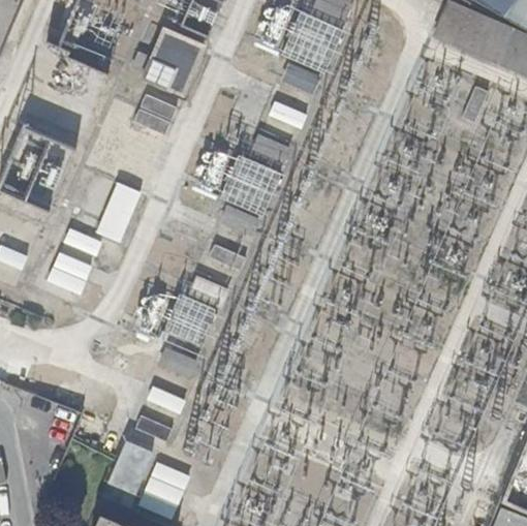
[(0,0),(0,44),(20,0),(0,0)]
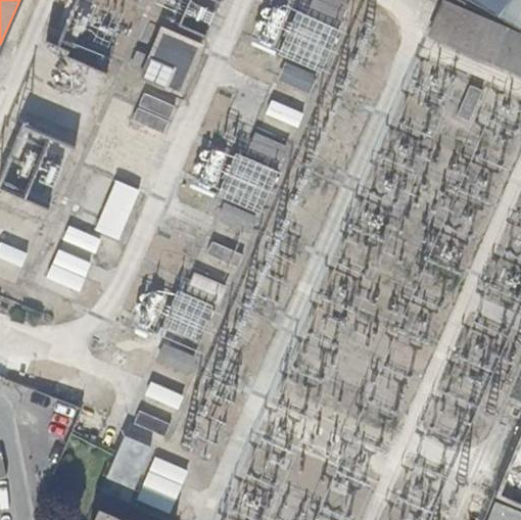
[(339,21),(348,0),(314,0),(311,9),(339,21)]
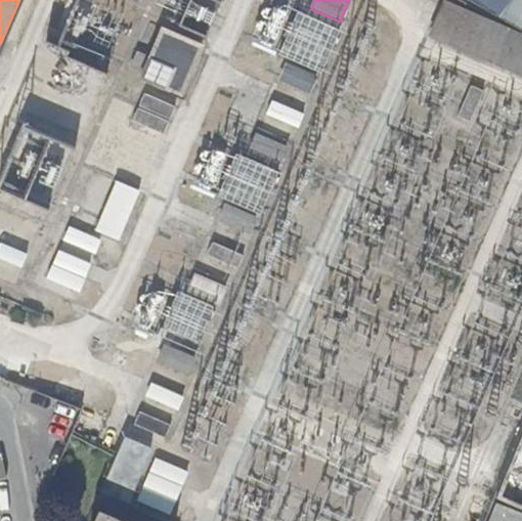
[(521,32),(452,0),(444,0),(429,33),(521,76),(521,32)]
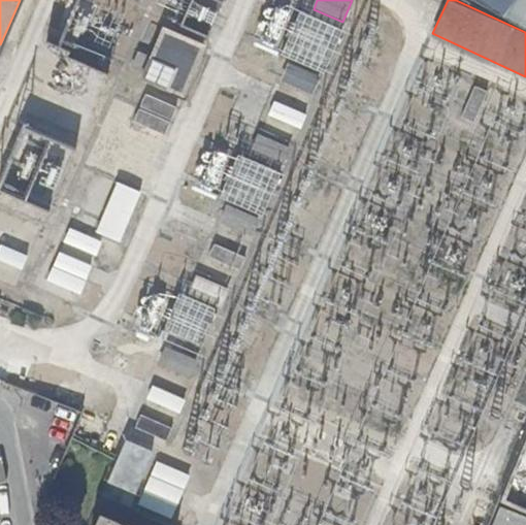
[(203,44),(160,28),(139,78),(183,96),(203,44)]
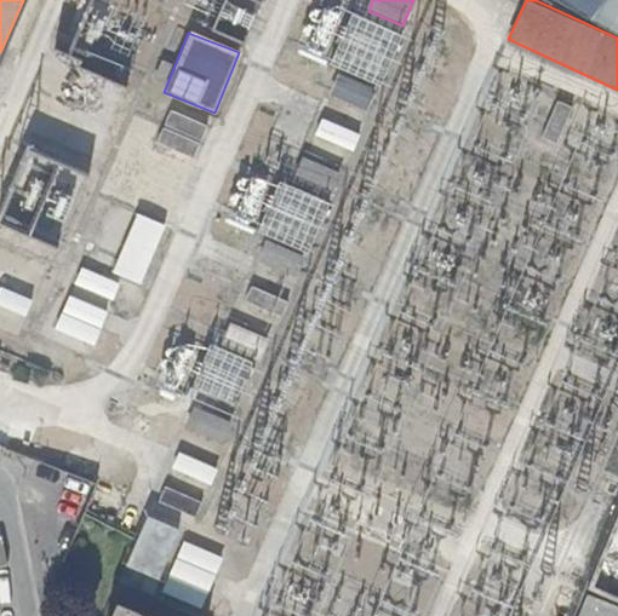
[(365,109),(372,91),(338,75),(330,93),(365,109)]
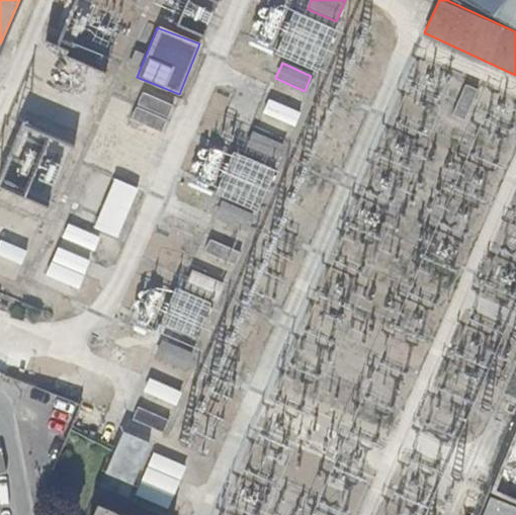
[(480,89),(465,83),(452,114),(466,119),(480,89)]
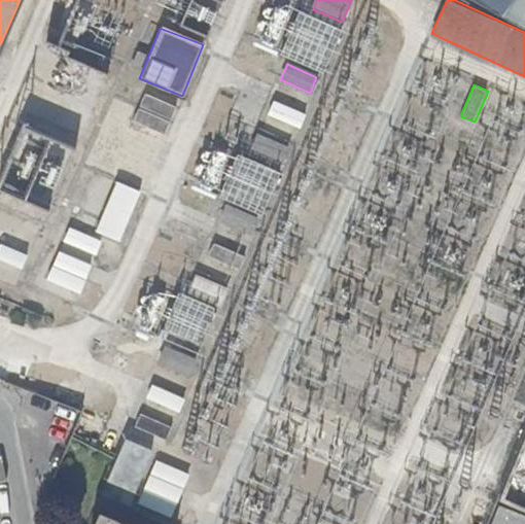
[(144,94),(139,106),(173,120),(178,108),(144,94)]
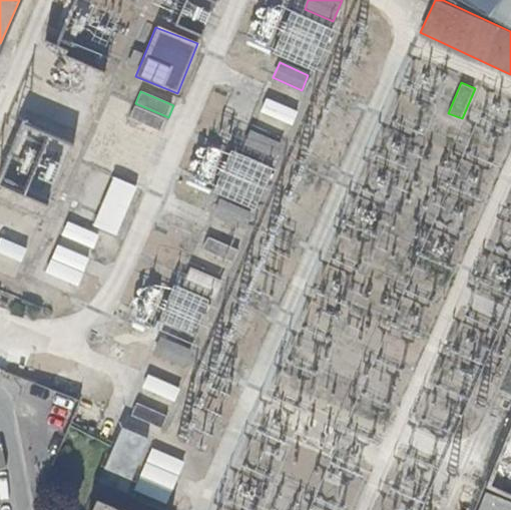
[(298,110),(267,98),(262,110),(292,123),(298,110)]
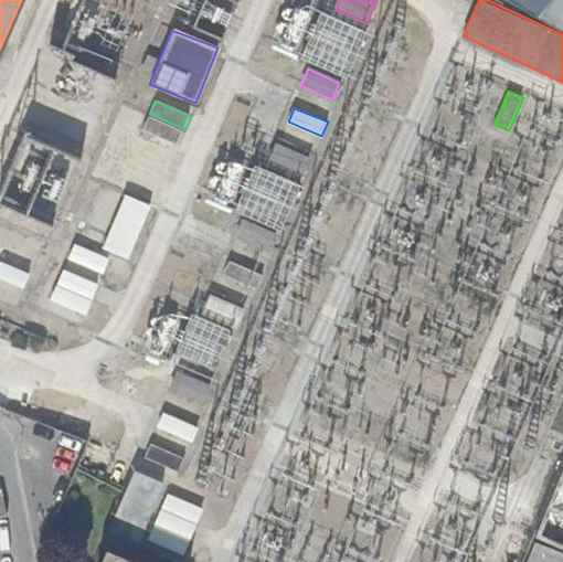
[(148,117),(142,129),(177,145),(182,133),(148,117)]
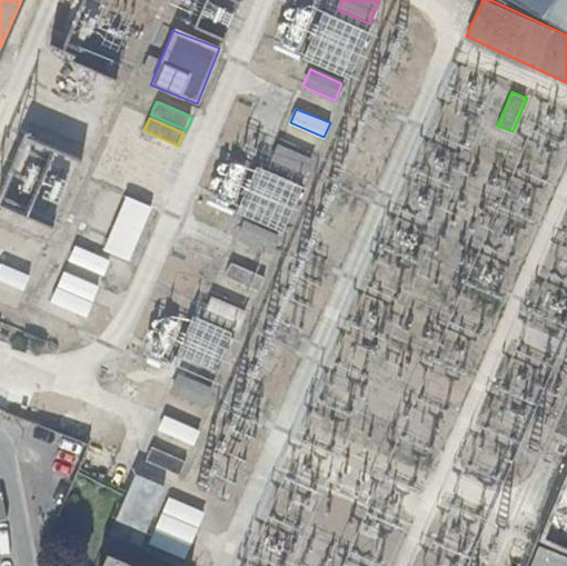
[(31,130),(1,200),(55,222),(85,154),(31,130)]
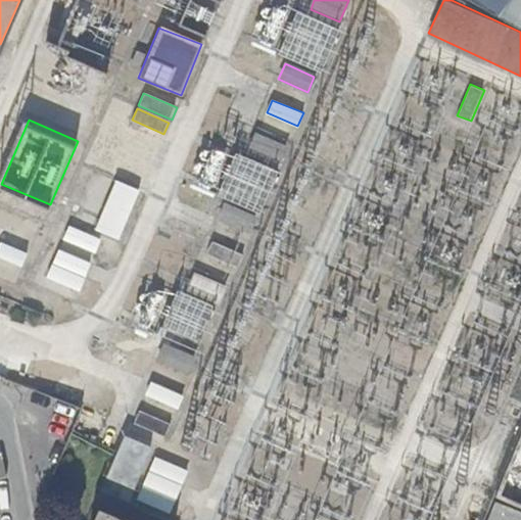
[(280,158),(286,144),(257,131),(251,145),(280,158)]
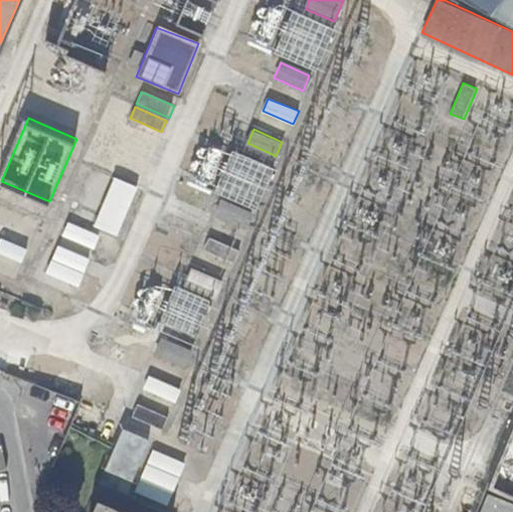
[(214,143),(198,177),(255,205),(266,185),(263,183),(272,165),(264,161),(258,172),(246,167),(248,163),(232,156),(233,152),(214,143)]
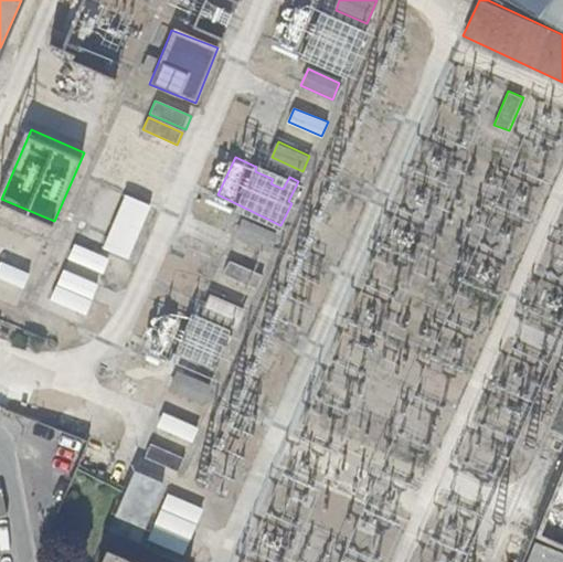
[(124,194),(102,246),(127,258),(149,205),(124,194)]
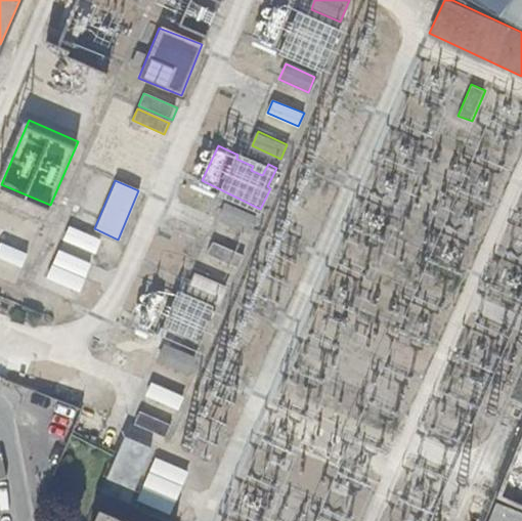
[(250,229),(256,216),(227,203),(220,217),(250,229)]
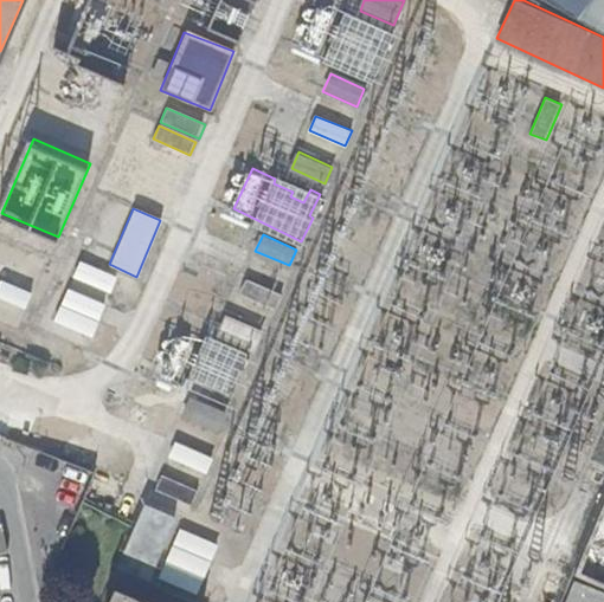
[(81,263),(75,277),(110,291),(116,277),(81,263)]
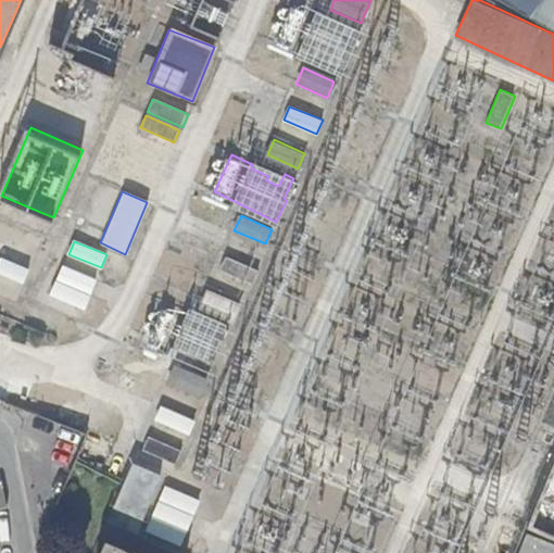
[(3,255),(0,262),(0,271),(25,281),(30,268),(3,255)]
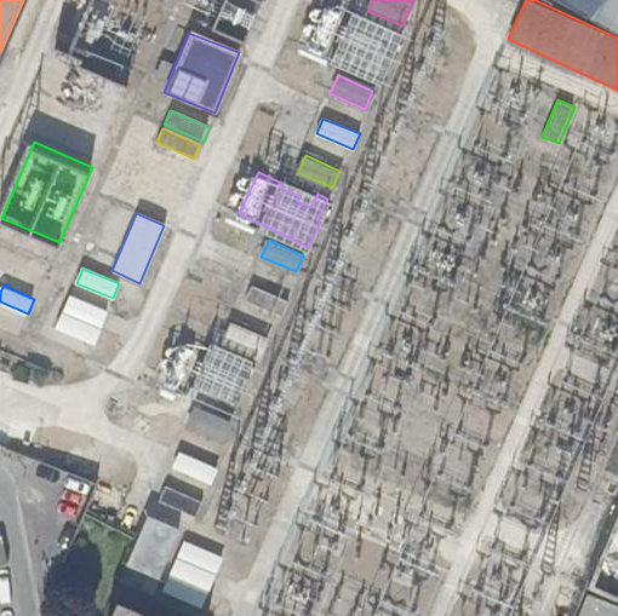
[(289,301),(251,285),(245,303),(280,318),(289,301)]
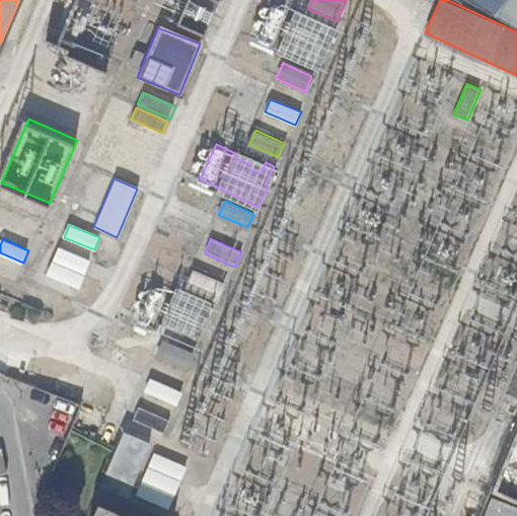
[(91,261),(59,247),(53,262),(85,275),(91,261)]
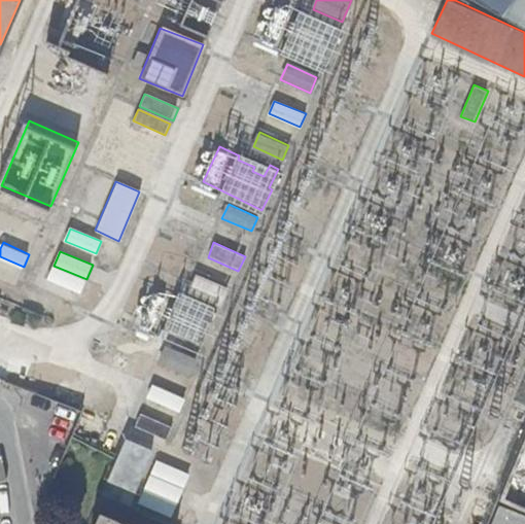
[(85,281),(54,268),(47,280),(79,293),(85,281)]
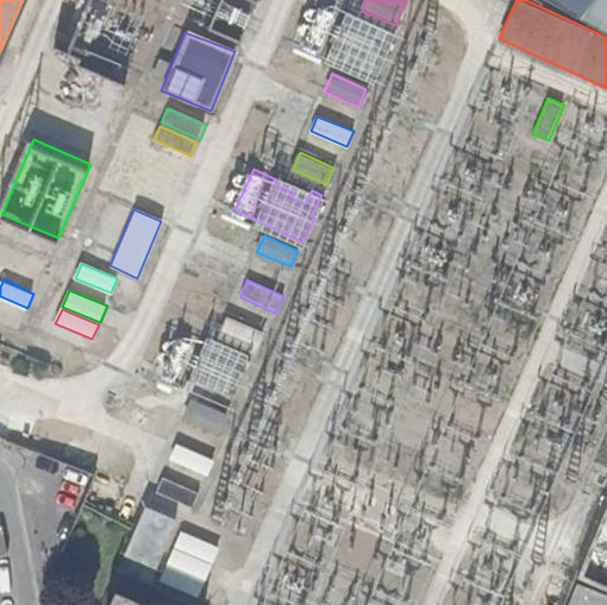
[(266,334),(224,316),(214,341),(256,358),(266,334)]
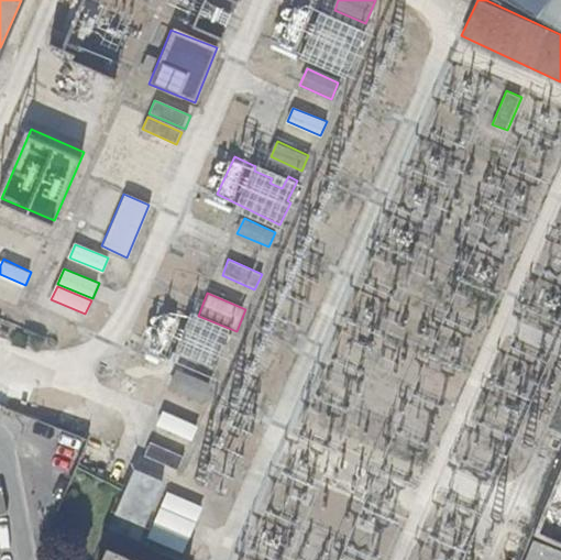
[(201,399),(208,385),(177,371),(171,386),(201,399)]
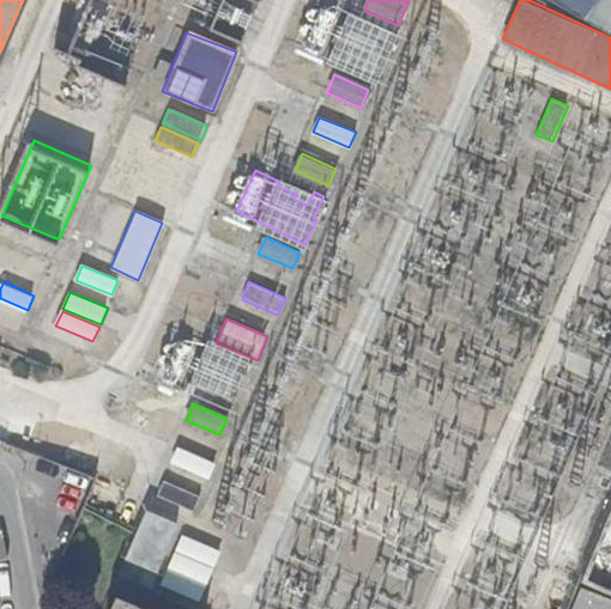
[(215,463),(179,448),(173,464),(207,479),(215,463)]
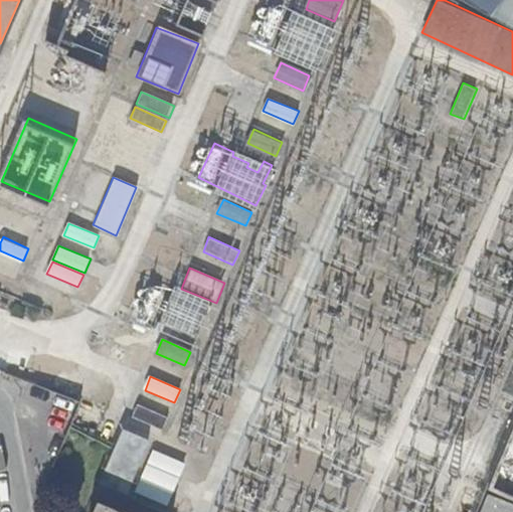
[(168,415),(139,403),(132,416),(162,430),(168,415)]
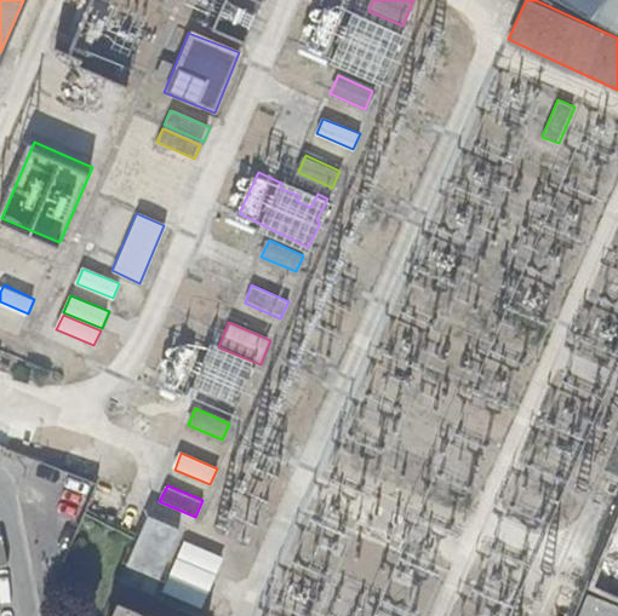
[(155,594),(183,531),(148,516),(121,579),(155,594)]
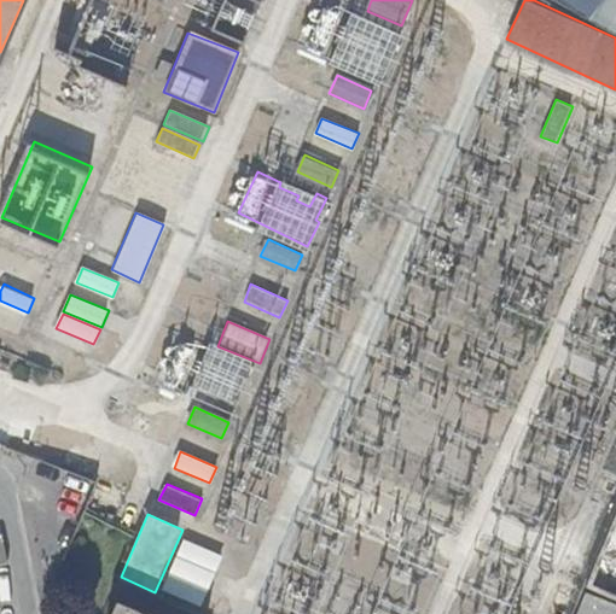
[(222,555),(185,538),(164,588),(201,603),(222,555)]
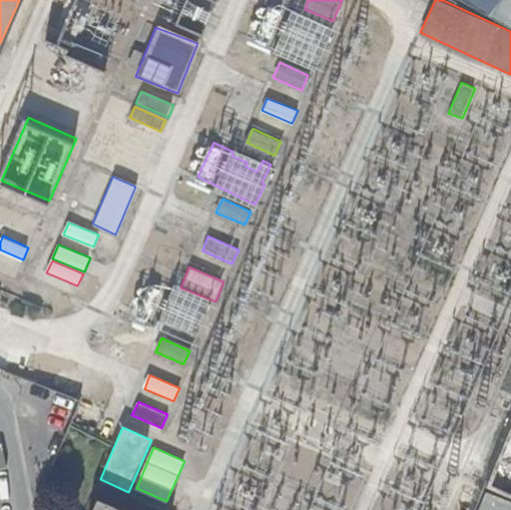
[(510,494),(487,484),(476,509),(510,509),(510,494)]
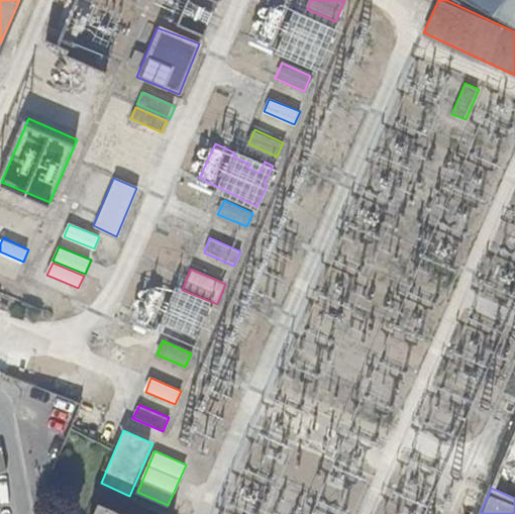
[(120,513),(98,504),(93,513),(120,513)]
